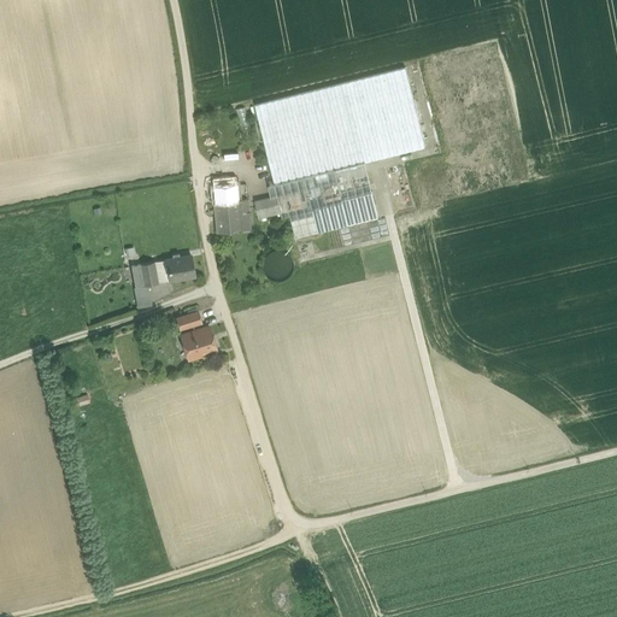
[(499,43),(418,63),(439,147),(519,128),(499,43)]
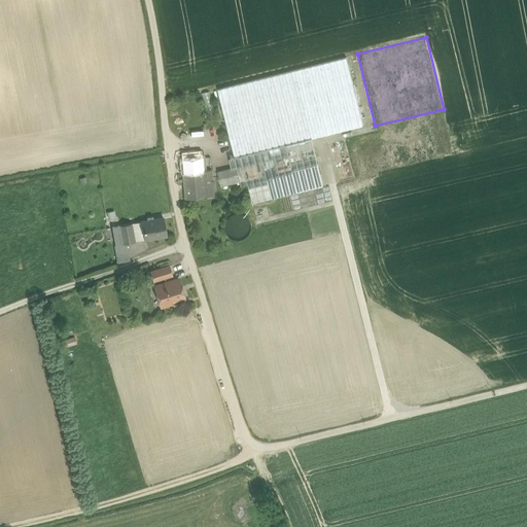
[(348,57),(217,89),(234,155),(229,156),(232,168),(238,166),(242,181),(243,185),(268,179),(272,197),(323,184),(312,138),(364,126),(348,57)]
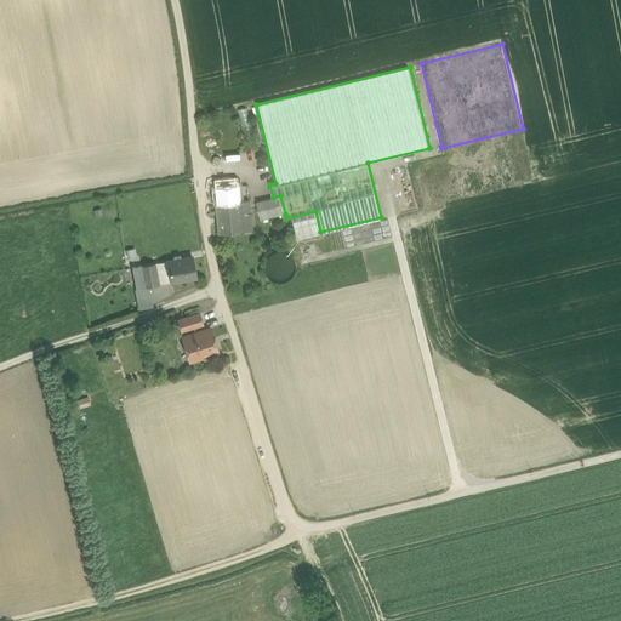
[(239,175),(214,176),(217,233),(254,231),(251,198),(241,199),(239,175)]
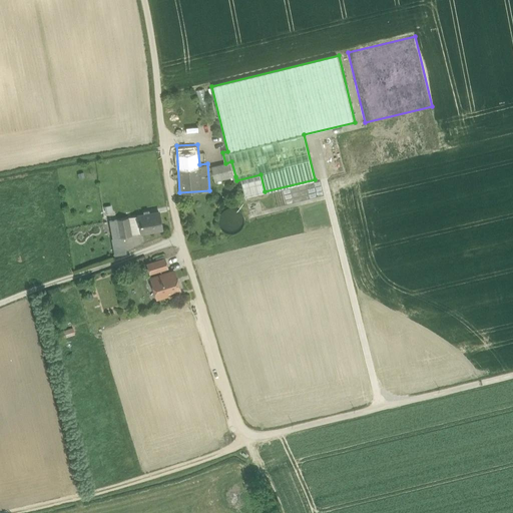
[(225,163),(210,166),(214,181),(235,176),(231,161),(225,163)]
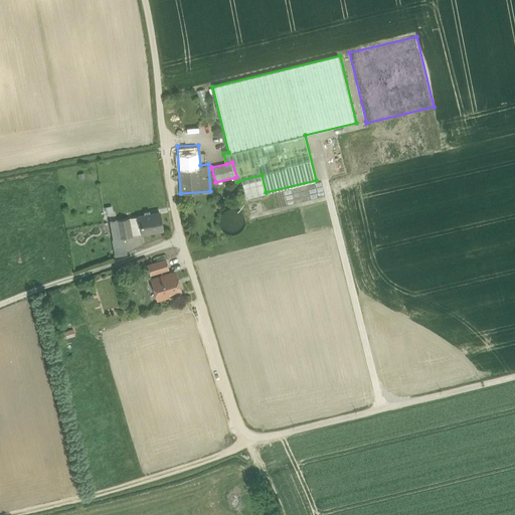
[(144,215),(138,216),(142,235),(164,230),(160,212),(151,213),(151,211),(143,212),(144,215)]
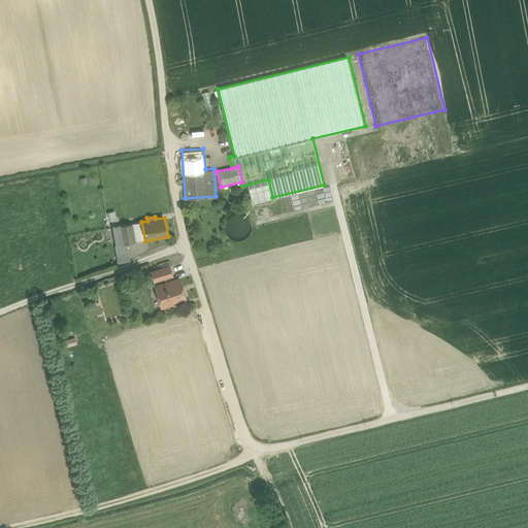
[(141,222),(121,226),(124,244),(127,244),(145,241),(141,222)]
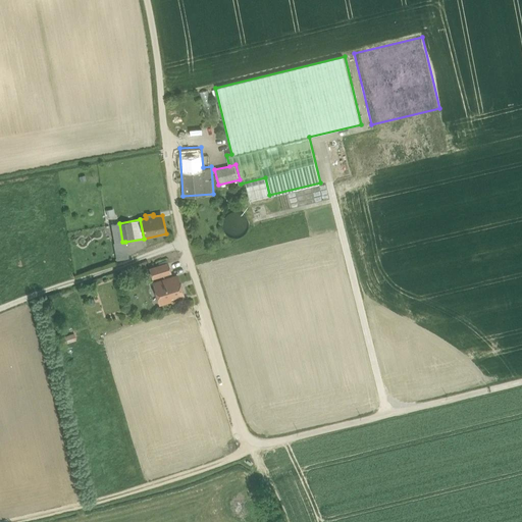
[(119,223),(110,224),(117,260),(128,258),(125,242),(122,242),(119,223)]
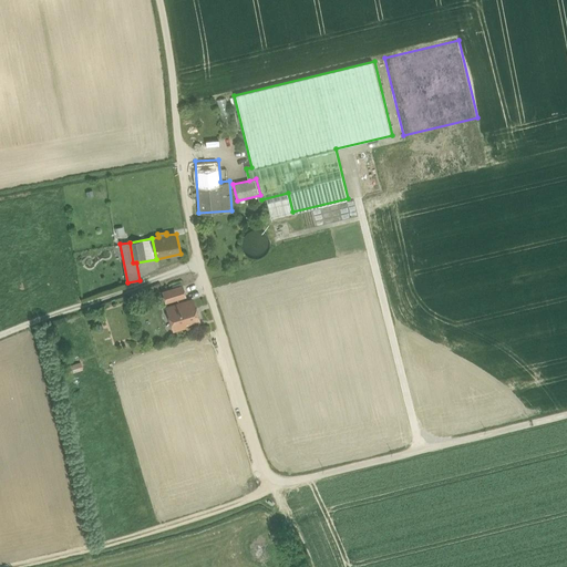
[(183,286),(161,292),(164,302),(186,296),(183,286)]
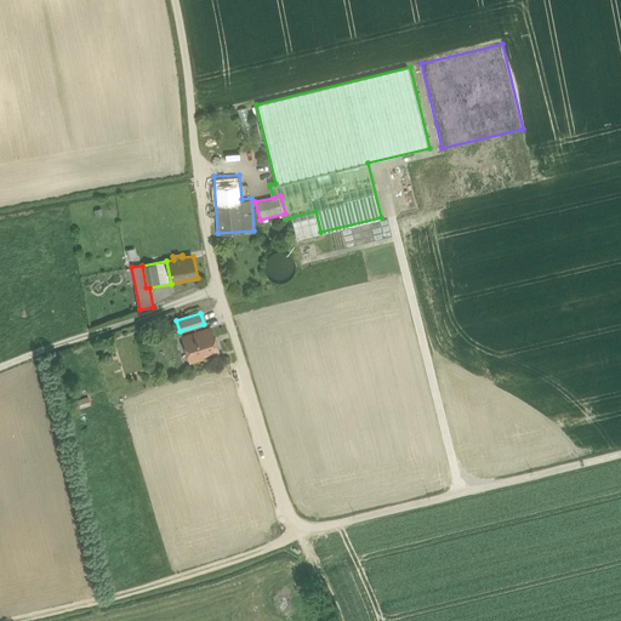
[(211,328),(181,336),(188,363),(204,358),(206,359),(210,358),(211,355),(218,353),(211,328)]
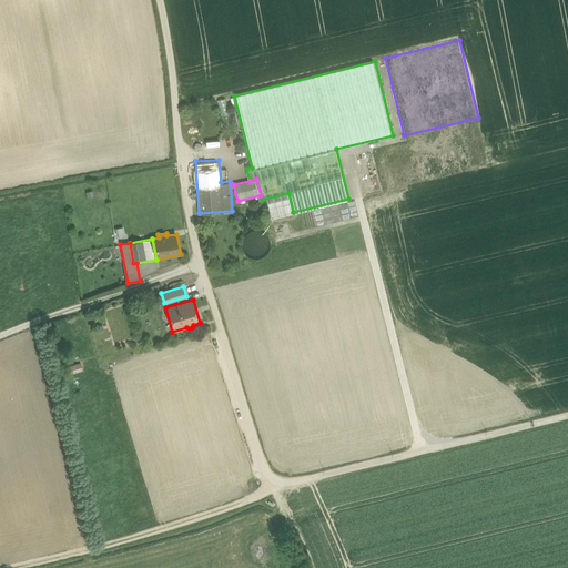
[(82,366),(67,369),(69,375),(84,372),(82,366)]
